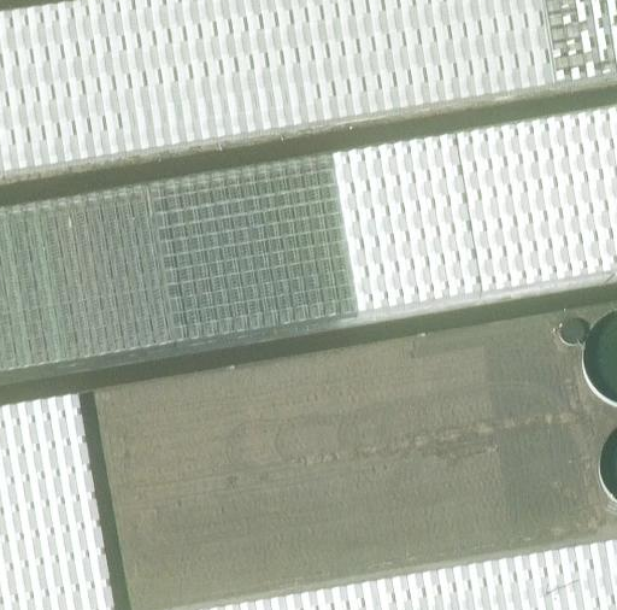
[(0,12),(0,170),(125,151),(616,72),(616,0),(78,0),(0,12)]
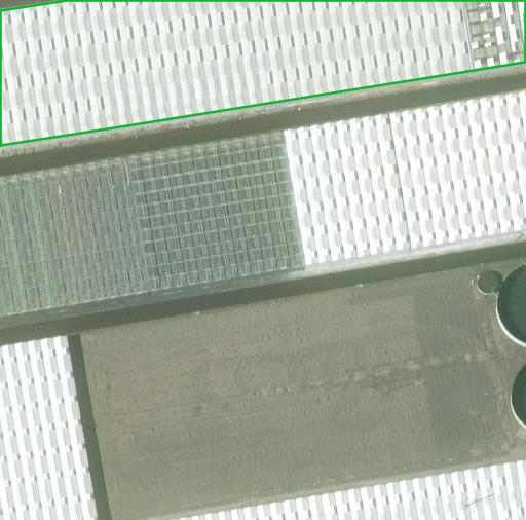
[(525,91),(218,144),(126,157),(0,177),(0,317),(150,292),(525,228),(525,91)]
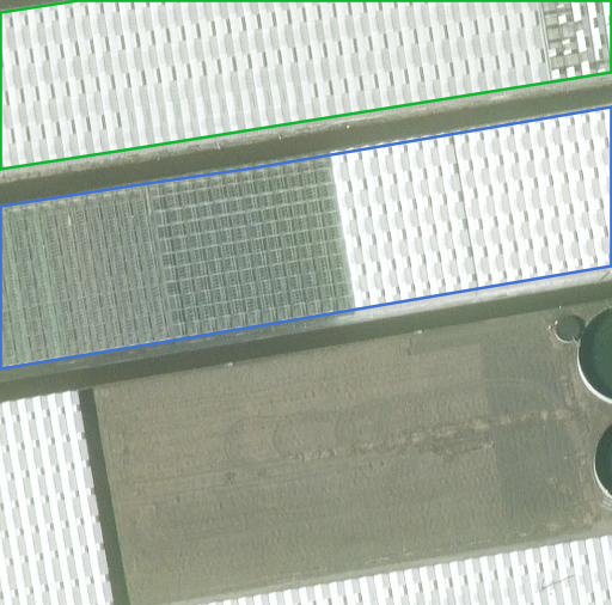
[(611,305),(609,306),(600,311),(593,317),(587,324),(583,332),(580,341),(580,350),(580,359),(583,368),(587,377),(593,384),(600,390),(609,393),(611,395),(611,305)]
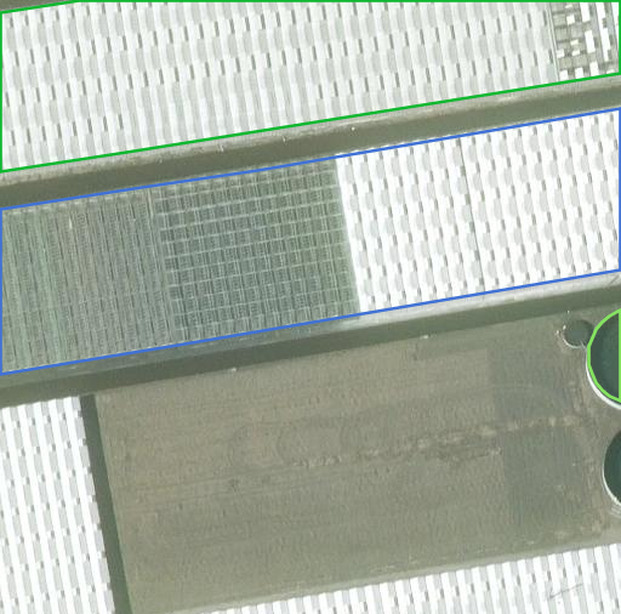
[(114,613),(78,393),(0,407),(0,613),(620,613),(620,543),(204,613),(114,613)]
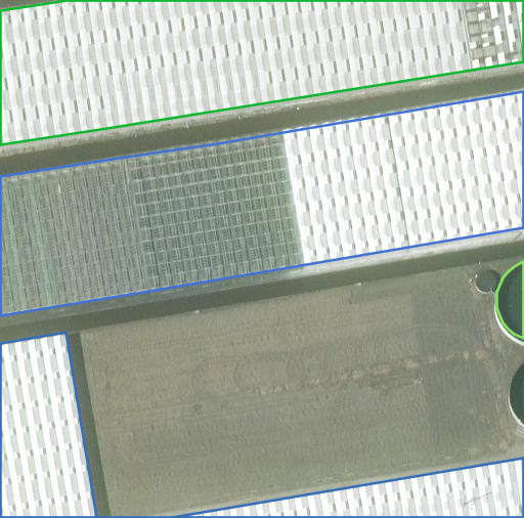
[(523,360),(521,362),(516,369),(513,376),(511,383),(510,391),(511,399),(513,406),(516,414),(521,420),(523,422),(523,360)]
